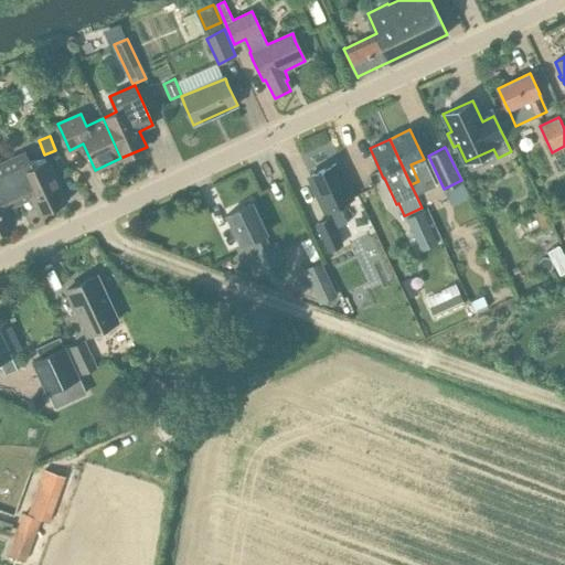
[(25,152),(1,163),(16,195),(29,190),(39,213),(65,201),(56,181),(46,160),(32,168),(25,152)]
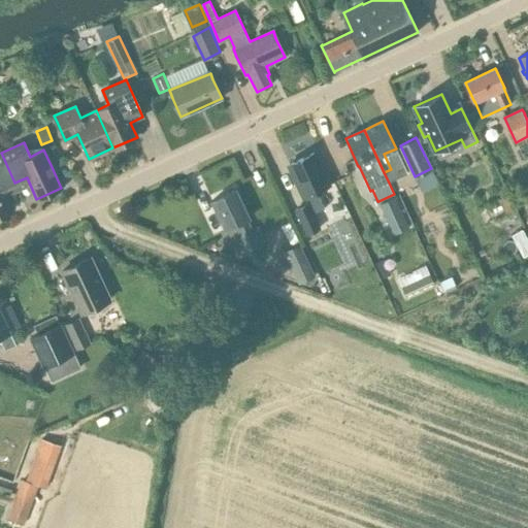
[(3,188),(14,183),(1,153),(0,153),(0,216),(13,209),(3,188)]
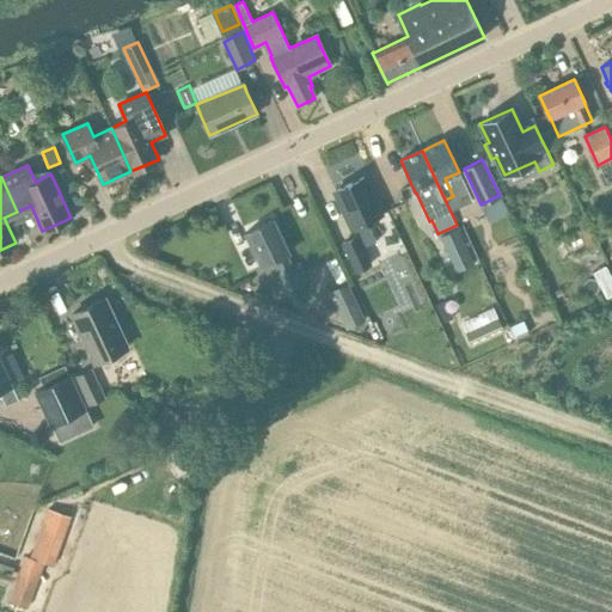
[(335,190),(356,237),(343,244),(357,274),(372,267),(362,246),(375,240),(366,221),(381,214),(363,177),(335,190)]
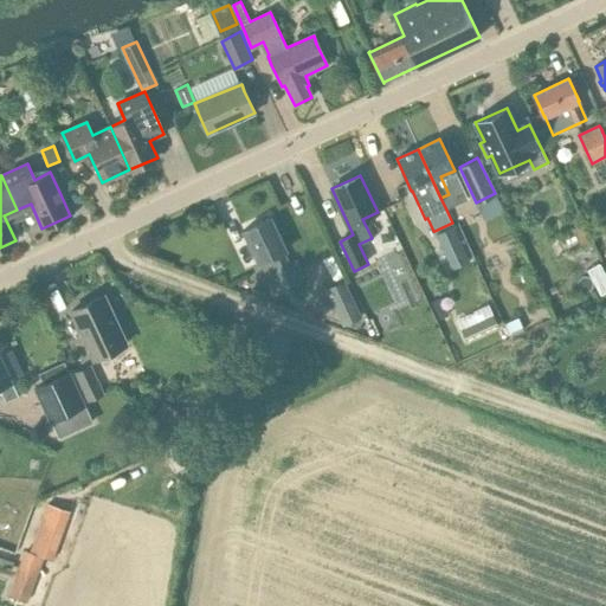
[(285,251),(279,239),(270,218),(243,230),(258,263),(270,258),(276,271),(289,265),(283,252),(285,251)]
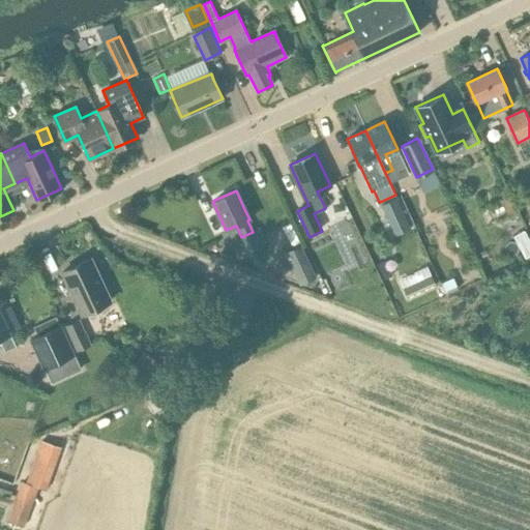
[(398,198),(381,206),(395,236),(411,228),(398,198)]
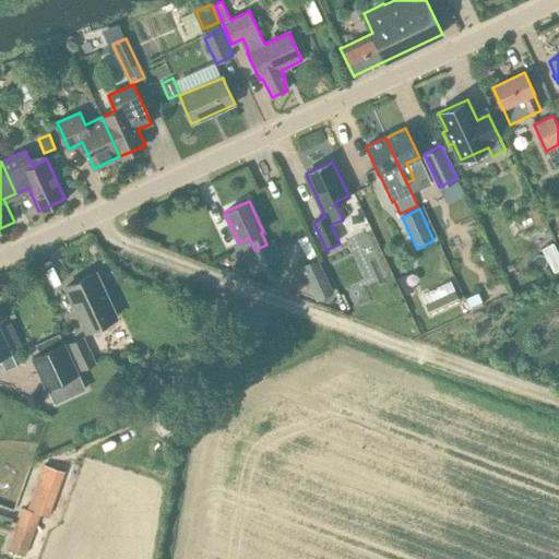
[(558,253),(554,242),(542,248),(554,272),(558,269),(558,253)]
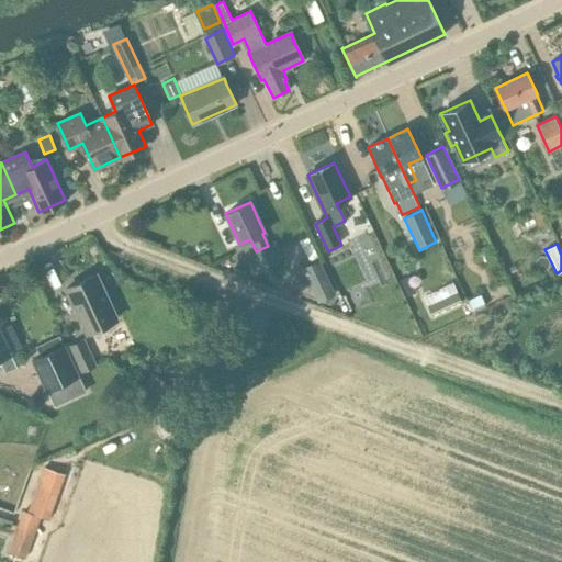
[(319,260),(302,268),(317,303),(335,294),(319,260)]
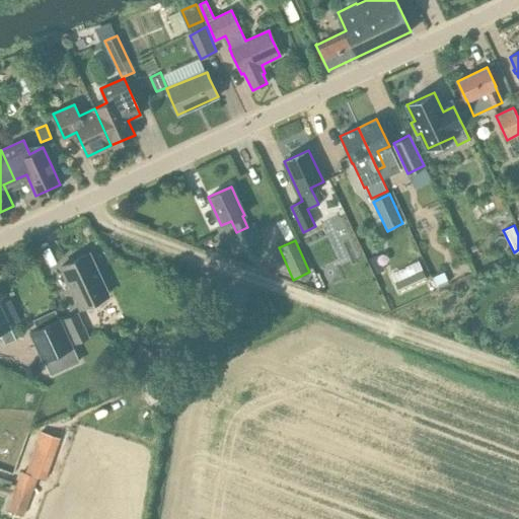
[(61,266),(69,284),(80,307),(107,294),(88,253),(61,266)]
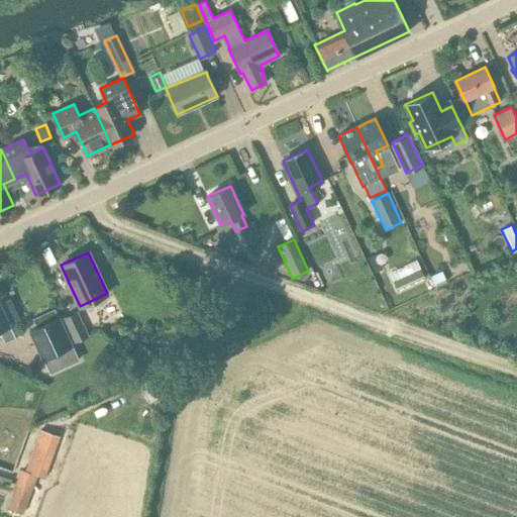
[(375,253),(368,256),(375,273),(383,269),(375,253)]
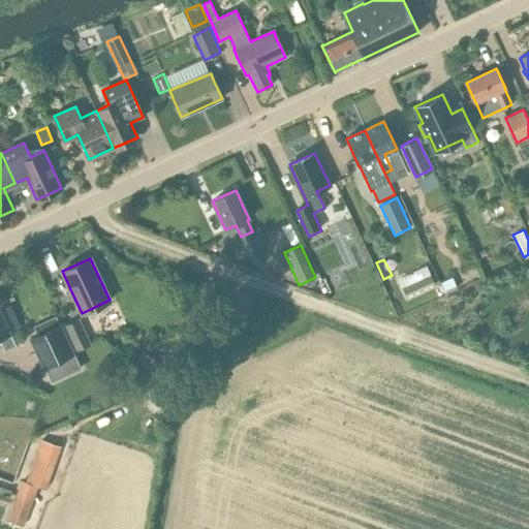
[(492,262),(480,268),(484,275),(495,270),(492,262)]
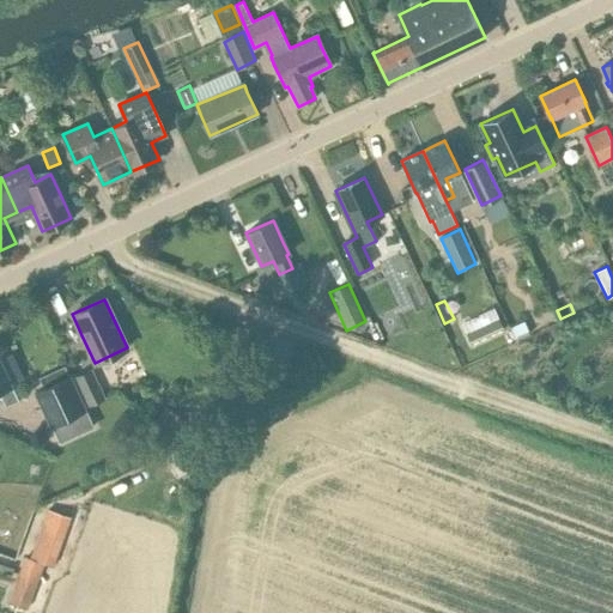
[(495,308),(461,323),(471,343),(503,328),(495,308)]
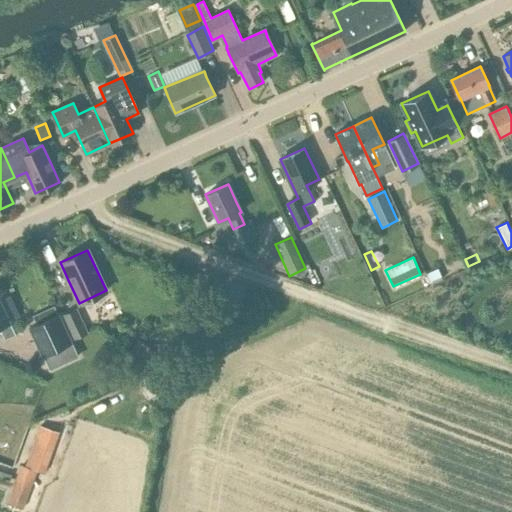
[(0,331),(3,338),(15,333),(4,311),(0,301),(0,331)]
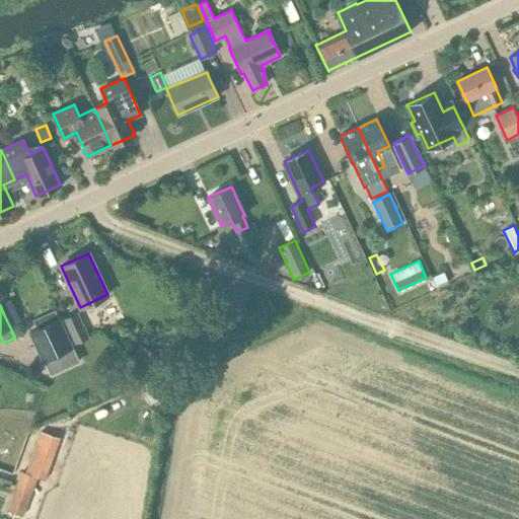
[(77,313),(64,319),(74,343),(87,337),(77,313)]
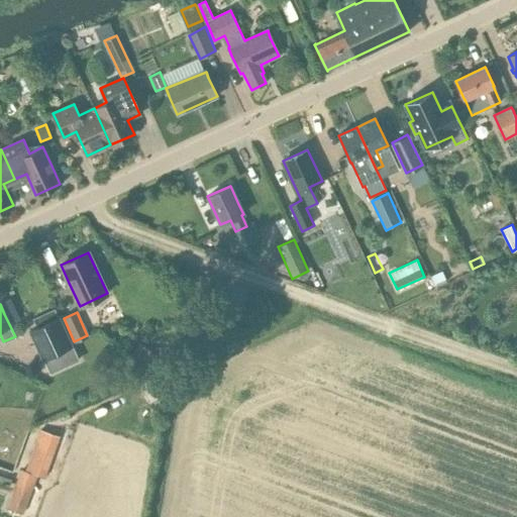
[(41,356),(71,343),(58,315),(29,329),(41,356)]
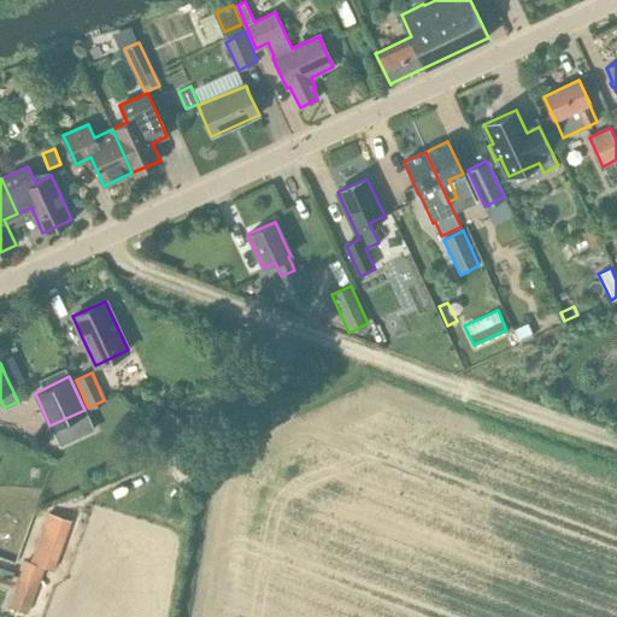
[(13,511),(10,523),(22,528),(25,516),(13,511)]
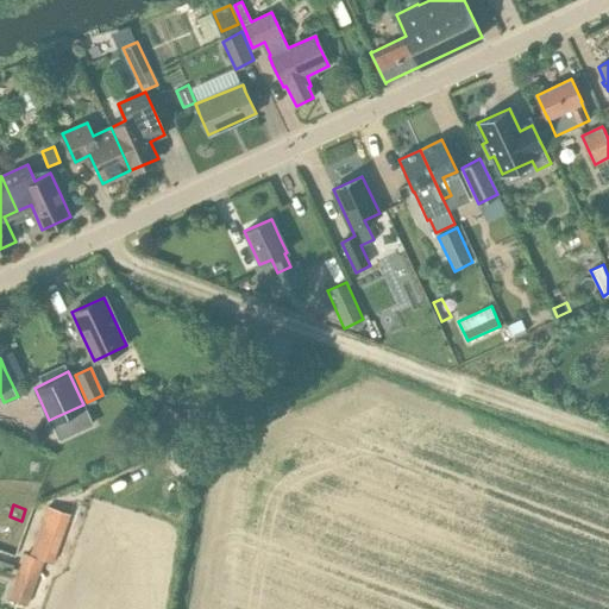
[(30,556),(44,560),(54,564),(69,514),(46,506),(30,556)]
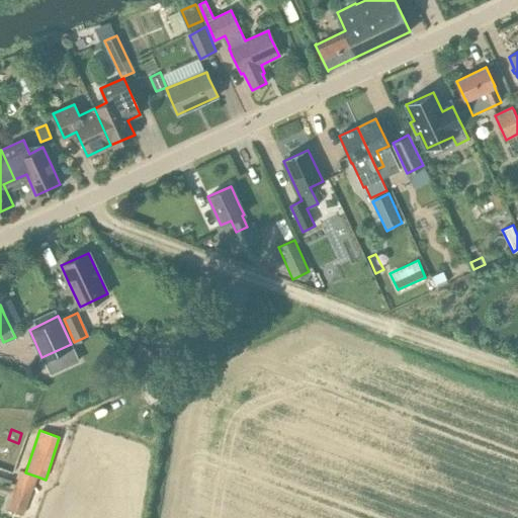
[(23,515),(37,477),(25,472),(20,470),(7,508),(23,515)]
